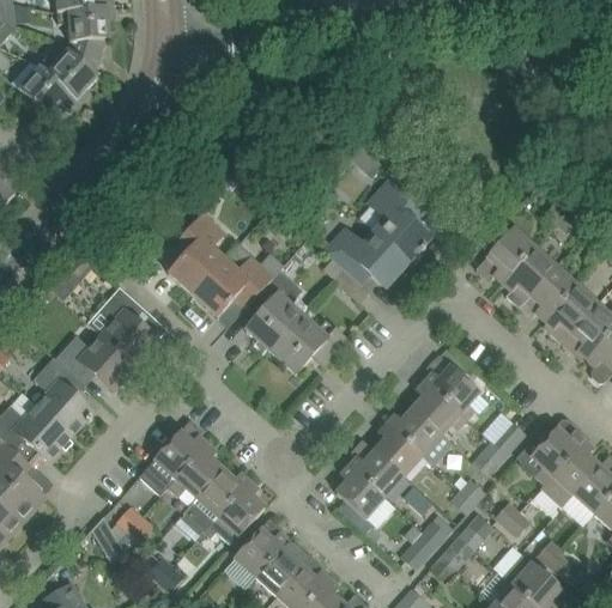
[(56,0),(58,11),(115,5),(114,0),(56,0)]
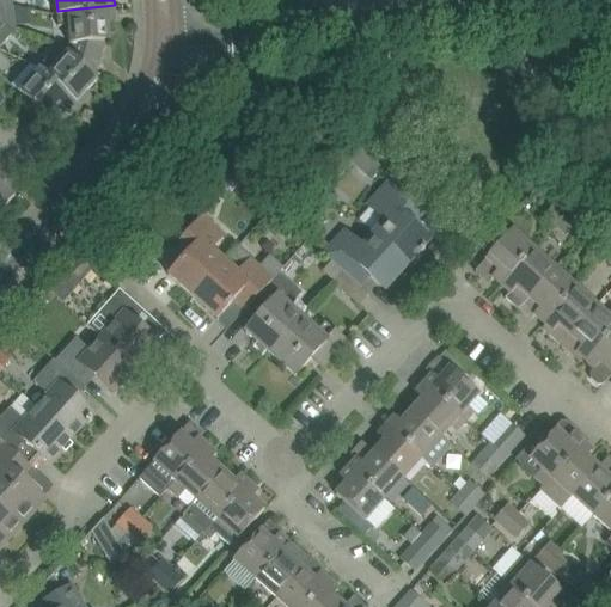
[(0,2),(0,22),(14,26),(13,1),(0,2)]
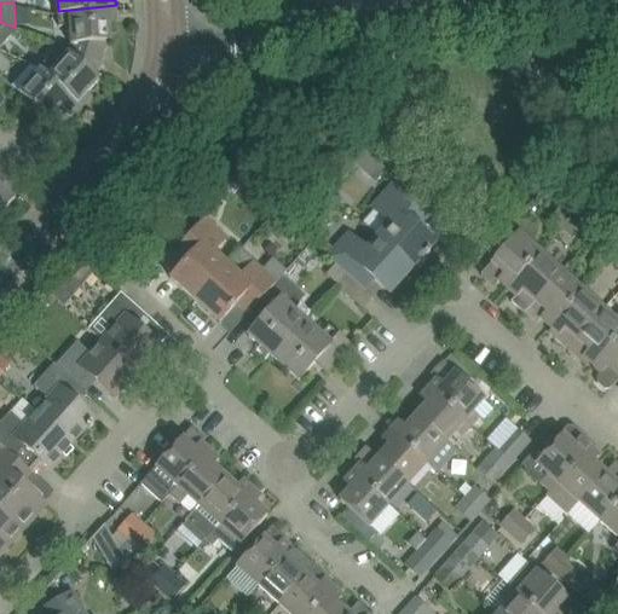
[(116,5),(58,11),(59,23),(68,22),(71,42),(69,48),(68,50),(99,76),(100,76),(97,73),(108,39),(113,39),(111,22),(117,21),(117,19),(115,19),(114,7),(116,7),(116,5)]
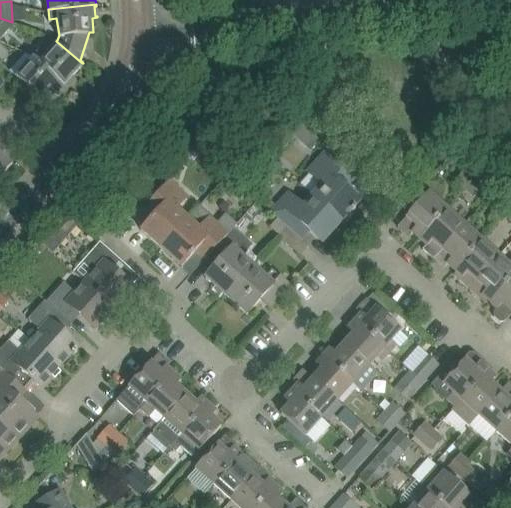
[(0,36),(12,22),(0,18),(0,36)]
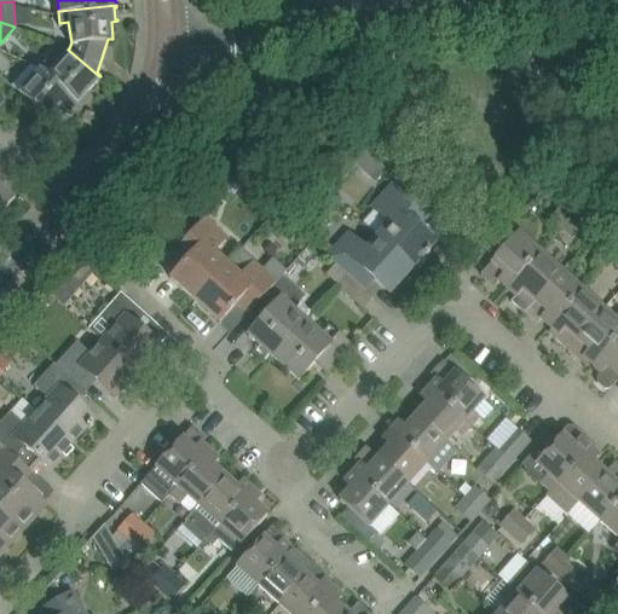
[(88,90),(99,76),(68,50),(57,63),(48,56),(40,65),(84,104),(85,103),(84,102),(91,93),(92,94),(93,93),(88,90)]
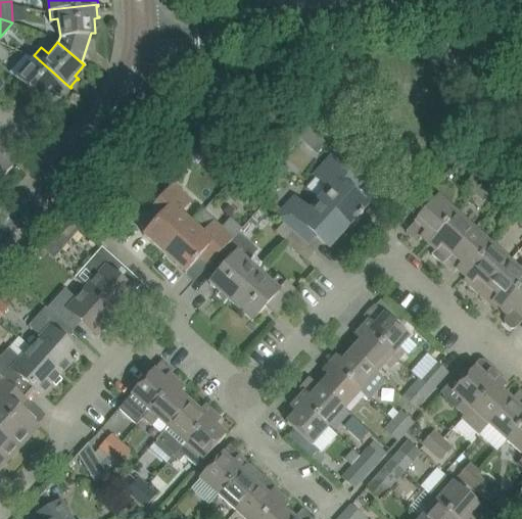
[(62,97),(70,88),(34,55),(15,76),(42,98),(52,88),(62,97)]
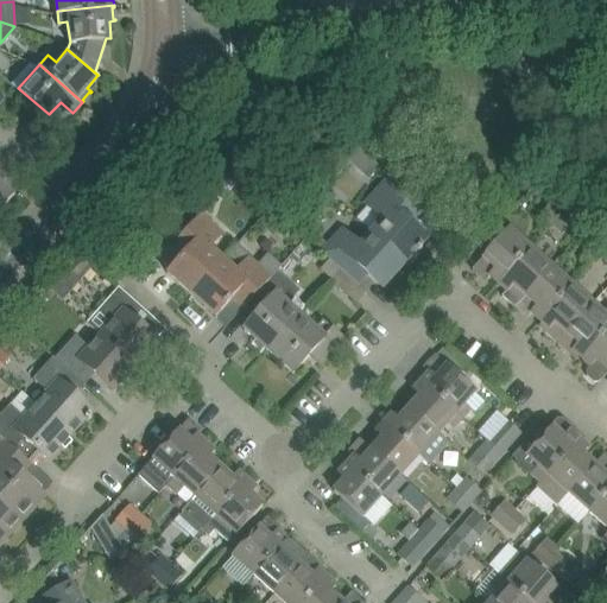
[(7,175),(0,167),(0,209),(16,192),(1,182),(7,175)]
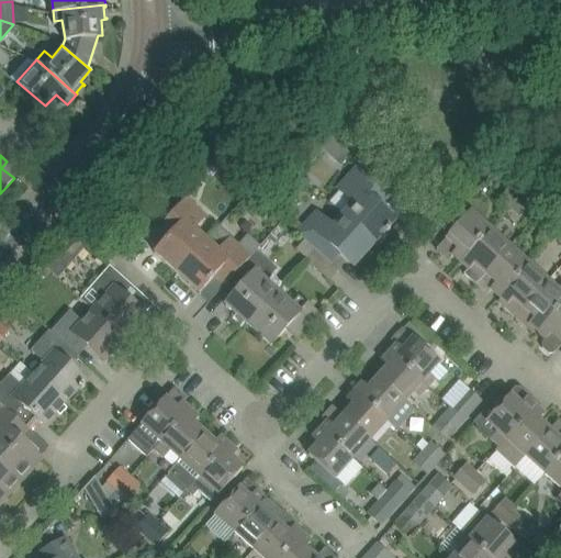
[(355,200),(344,213),(376,241),(385,230),(386,231),(391,227),(389,225),(395,219),(374,199),(383,189),(357,166),(339,186),(355,200)]
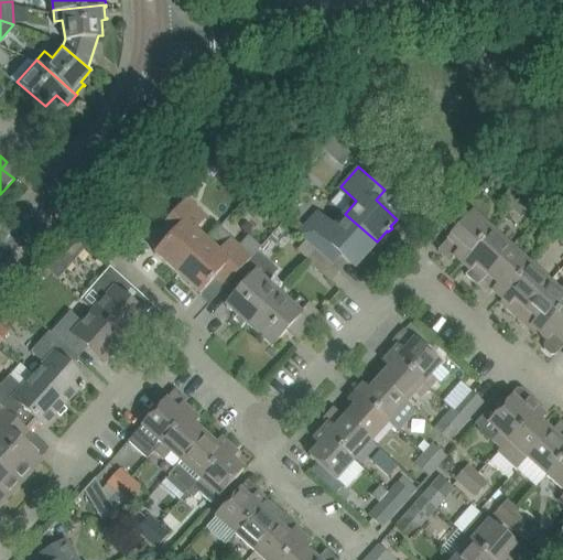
[(511,205),(524,191),(515,182),(501,196),(511,205)]
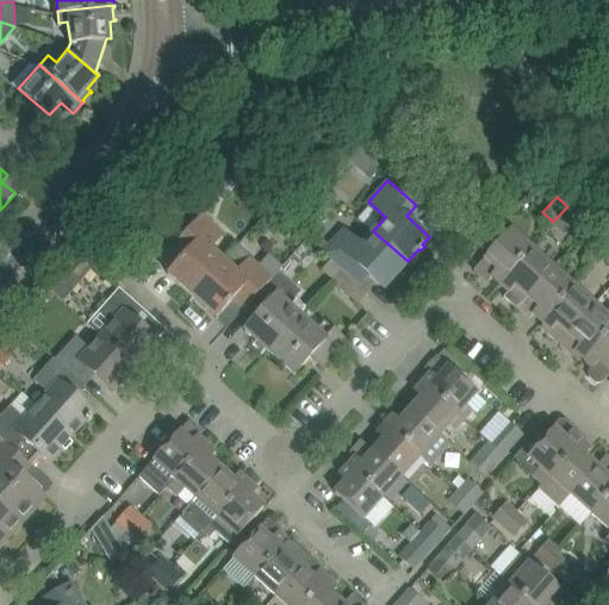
[(578,217),(567,206),(553,222),(565,231),(578,217)]
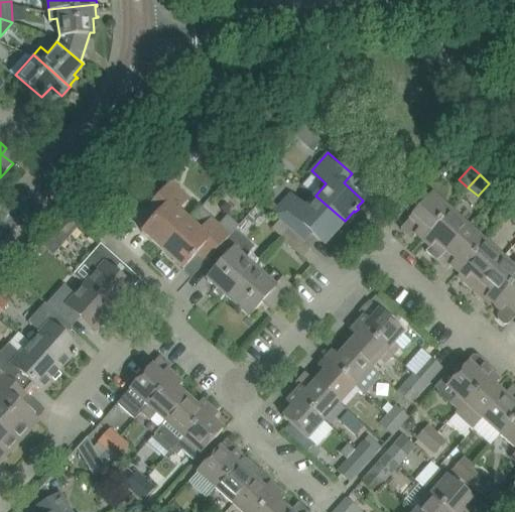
[(142,229),(163,248),(189,218),(178,208),(189,197),(170,179),(149,204),(157,212),(142,229)]
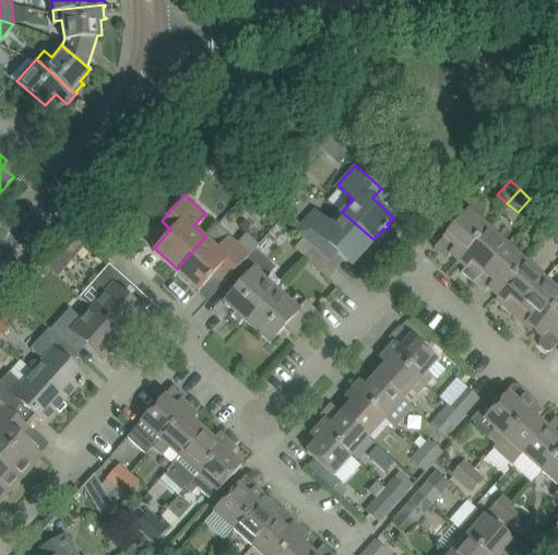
[(459,258),(487,225),(469,208),(435,246),(447,257),(451,251),(459,258)]
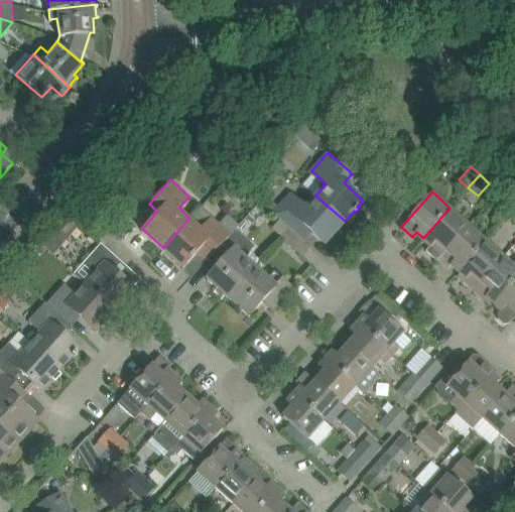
[(509,214),(514,207),(514,196),(511,193),(500,205),(503,208),(509,214)]
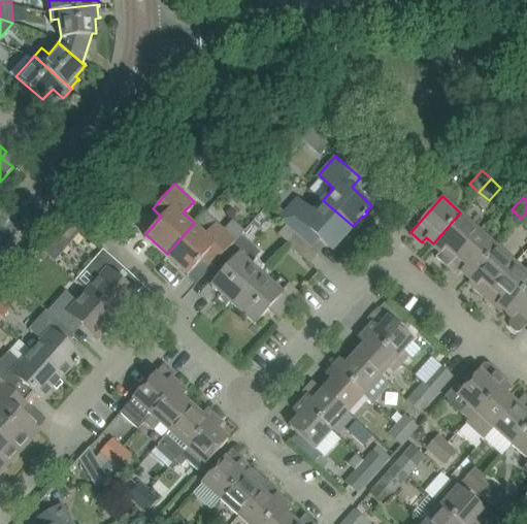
[(297,232),(305,238),(313,229),(333,248),(353,226),(323,200),(313,211),(298,198),(281,217),(297,232)]
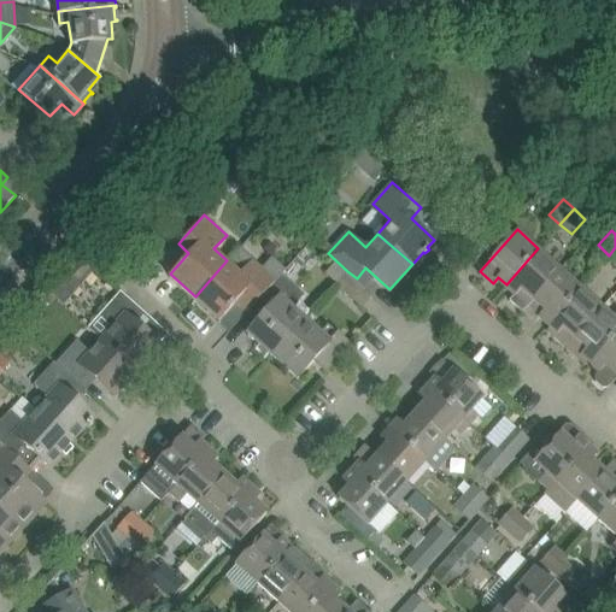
[(273,254),(263,265),(241,246),(227,260),(195,296),(220,319),(234,302),(239,298),(250,307),(258,299),(276,277),(282,271),(286,266),(273,254)]
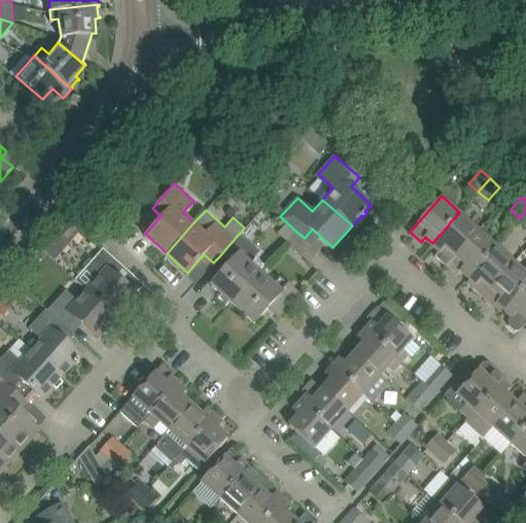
[(455,253),(478,229),(459,212),(432,243),(440,249),(435,254),(446,264),(455,253)]
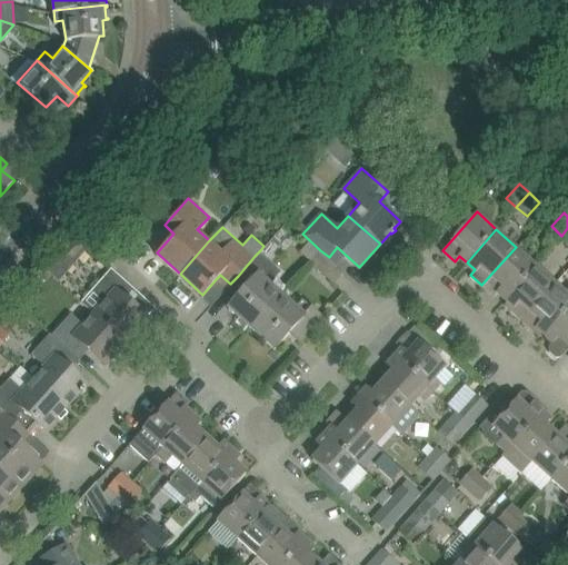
[(68,245),(65,249),(73,256),(77,253),(86,243),(77,235),(68,245)]
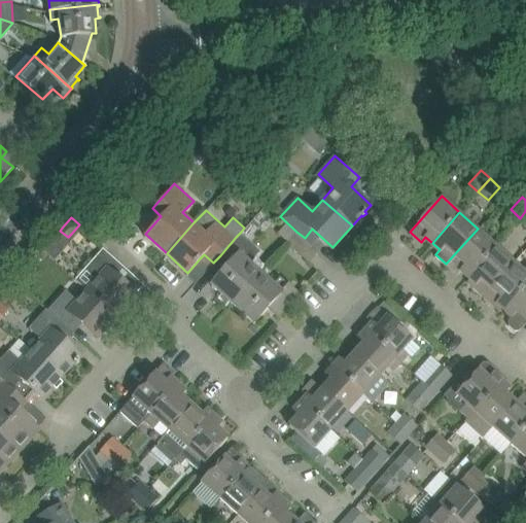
[(478,229),(455,253),(446,264),(457,274),(461,269),(468,275),(495,245),(478,229)]
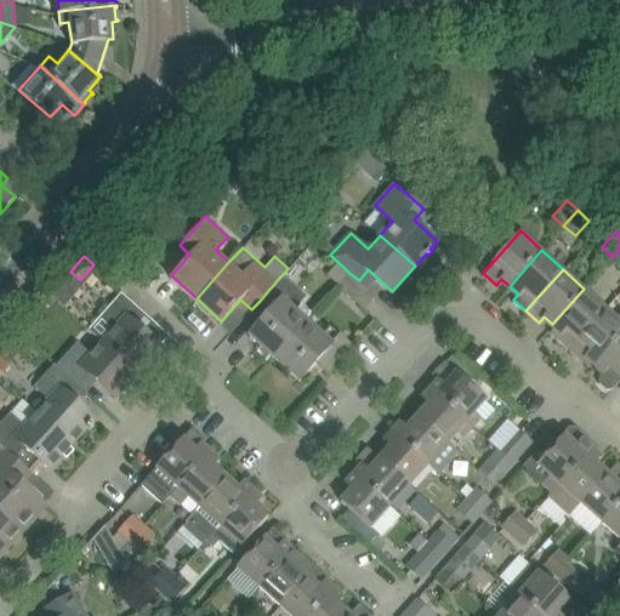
[(284,273),(278,279),(260,301),(271,311),(250,334),(276,357),(308,320),(294,307),(307,294),(284,273)]
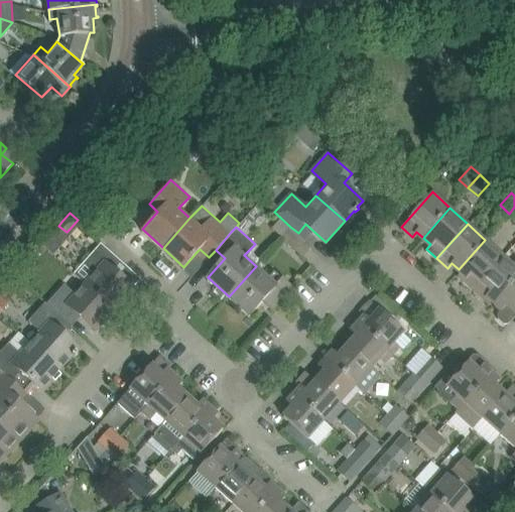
[(298,233),(290,227),(282,237),(302,256),(311,246),(304,240),(305,239),(298,233)]
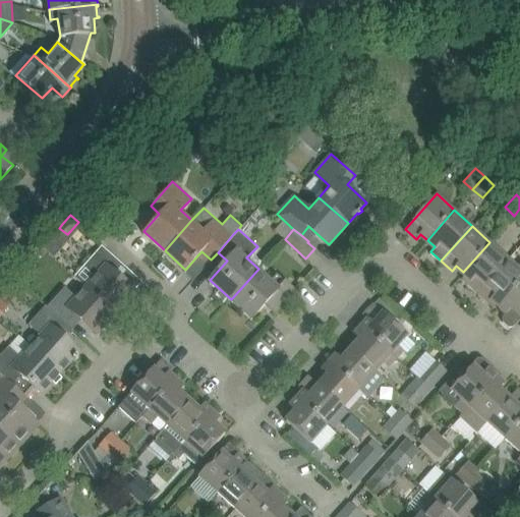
[(477,292),(508,257),(489,242),(463,272),(470,279),(467,283),(477,292)]
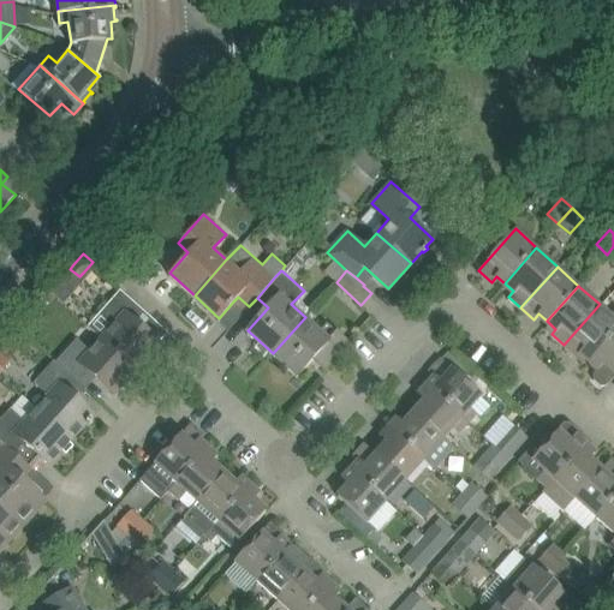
[(115,323),(103,336),(137,366),(160,341),(136,321),(145,310),(120,288),(101,310),(115,323)]
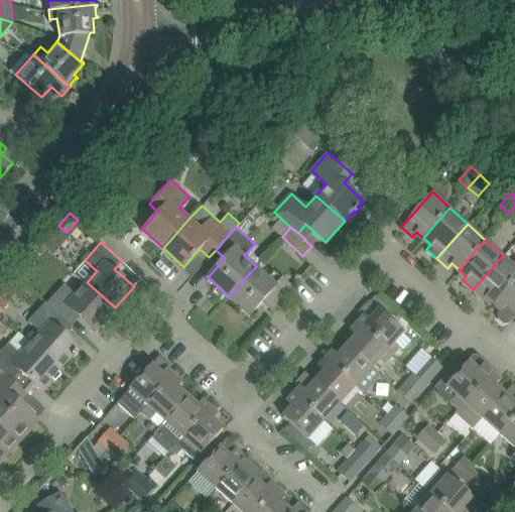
[(494,301),(514,277),(514,262),(513,264),(503,255),(473,289),(484,298),(487,295),(494,301)]
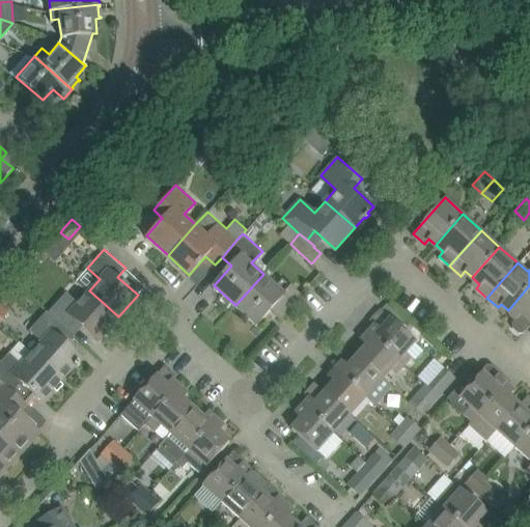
[(25,272),(17,281),(22,285),(30,276),(25,272)]
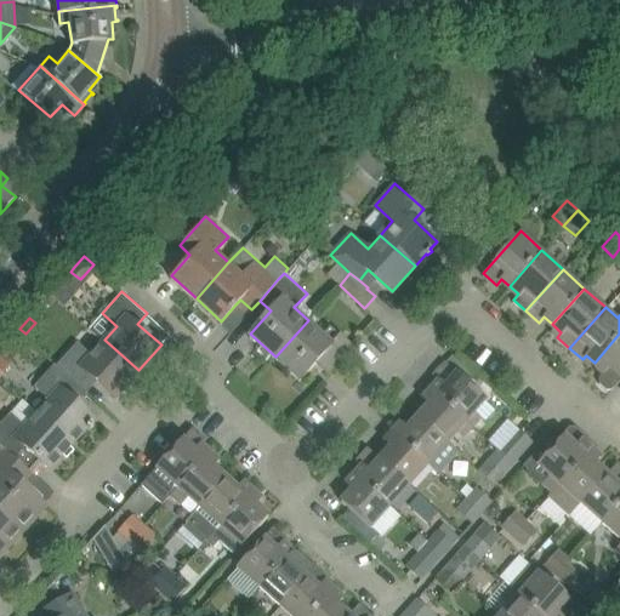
[(323,334),(308,320),(276,357),(300,378),(319,357),(330,366),(352,343),(330,325),(323,334)]
